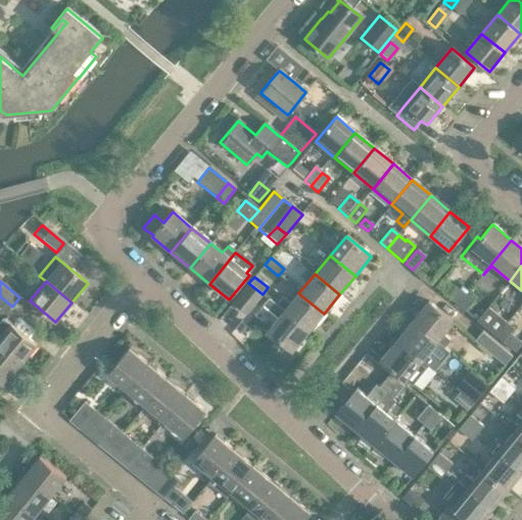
[(263,294),(248,283),(232,303),(246,315),(263,294)]
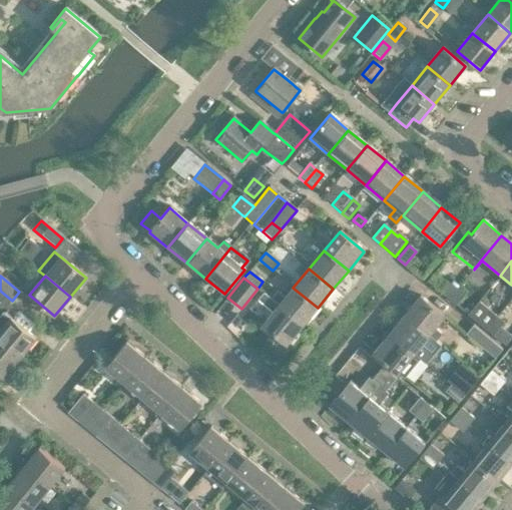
[(442,295),(448,301),(459,287),(453,282),(442,295)]
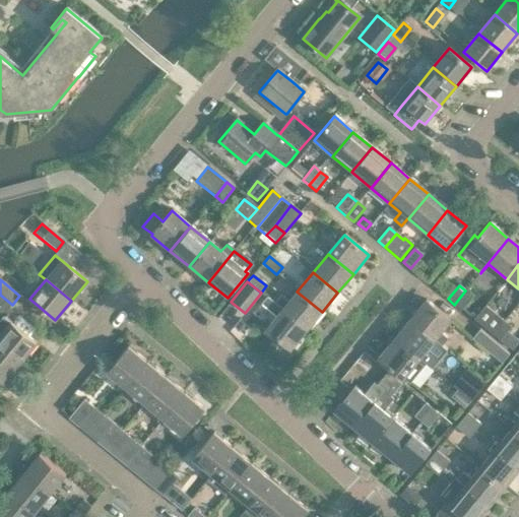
[(465,291),(454,305),(461,310),(472,297),(465,291)]
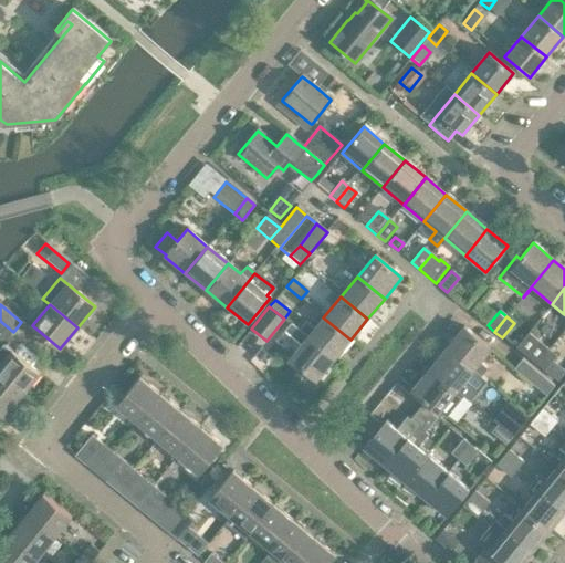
[(323,318),(306,337),(306,339),(333,361),(351,340),(323,318)]
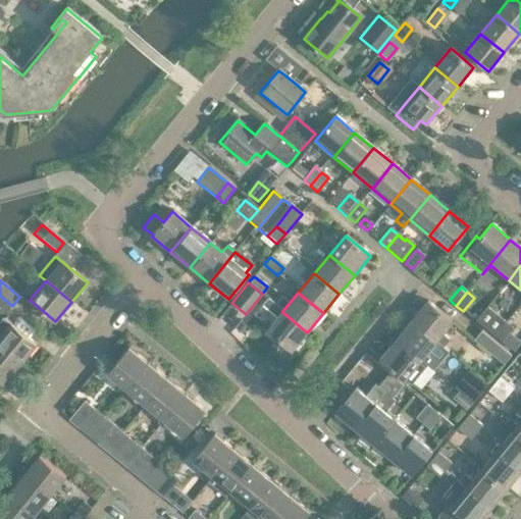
[(12,306),(0,296),(0,312),(4,315),(12,306)]
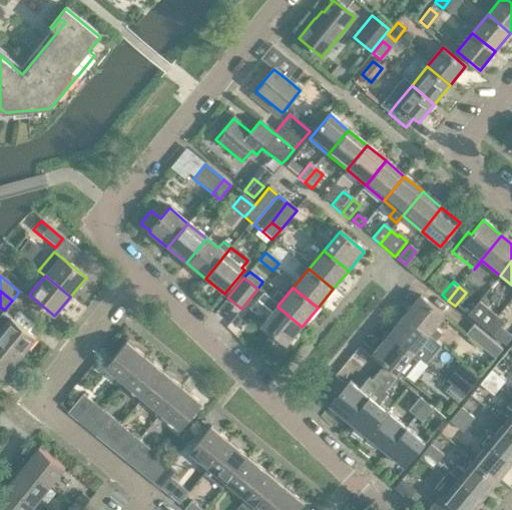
[(278,307),(278,306),(263,294),(258,301),(273,313),(263,325),(273,334),(267,341),(280,352),(286,345),(287,345),(302,327),(278,307)]
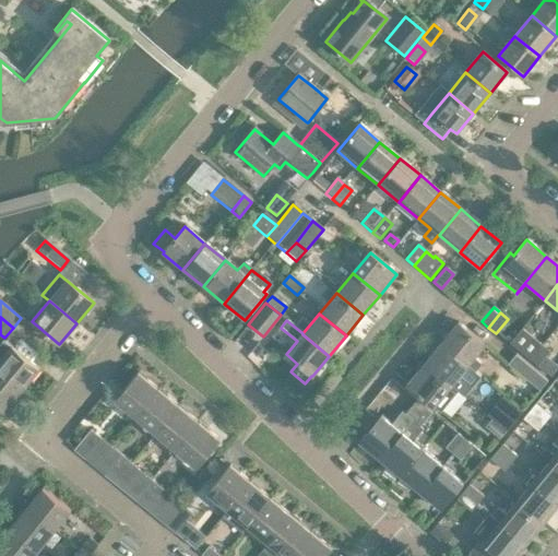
[(440,345),(466,367),(474,374),(481,365),(473,359),(484,346),(458,324),(440,345)]
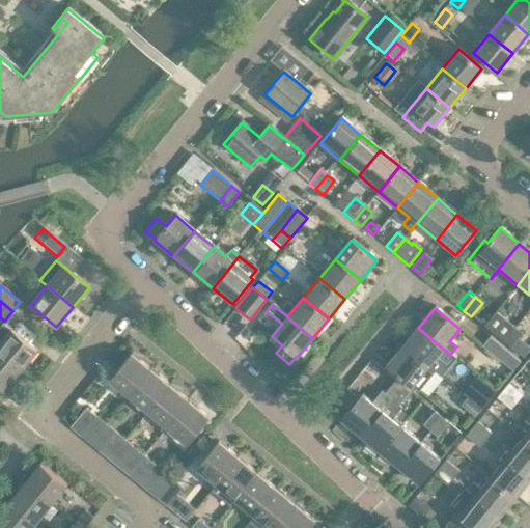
[(495,313),(484,328),(496,337),(503,343),(514,329),(507,323),(495,313)]
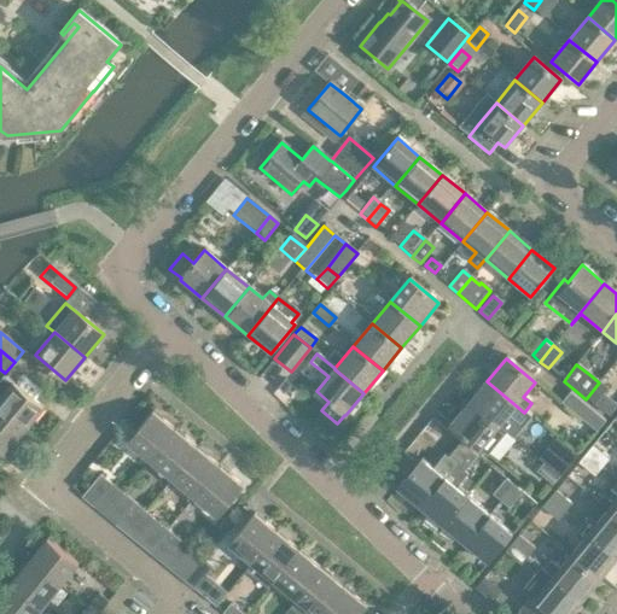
[(487,381),(469,403),(498,427),(516,405),(487,381)]
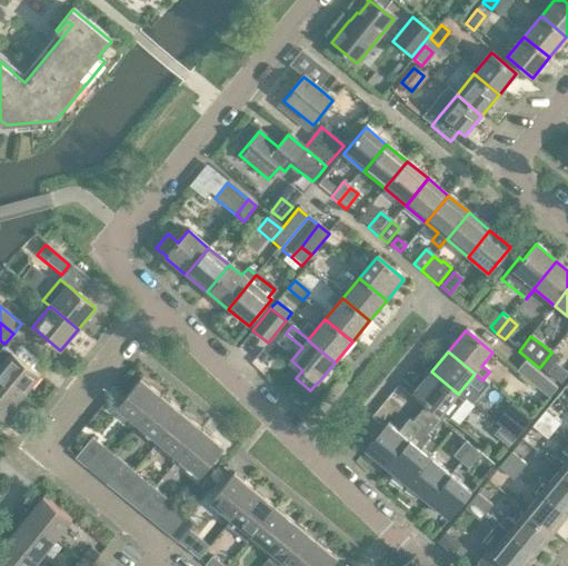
[(551,353),(539,368),(546,374),(559,359),(551,353)]
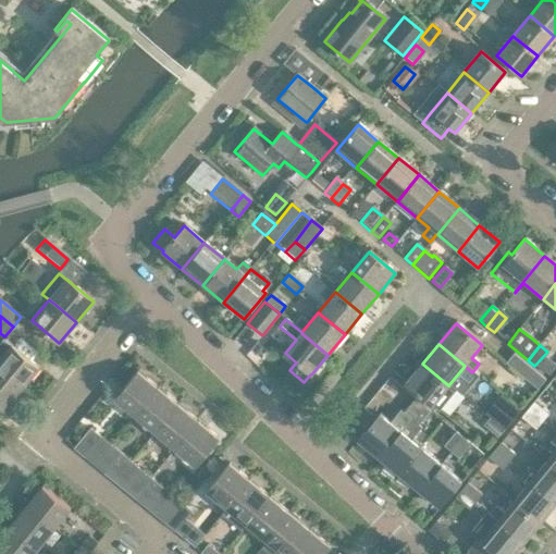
[(11,346),(0,358),(0,372),(21,390),(38,369),(11,346)]
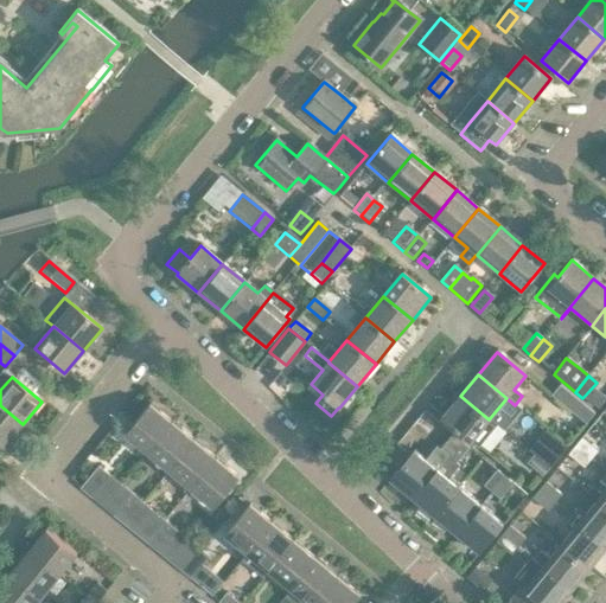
[(550,397),(585,425),(593,415),(559,386),(550,397)]
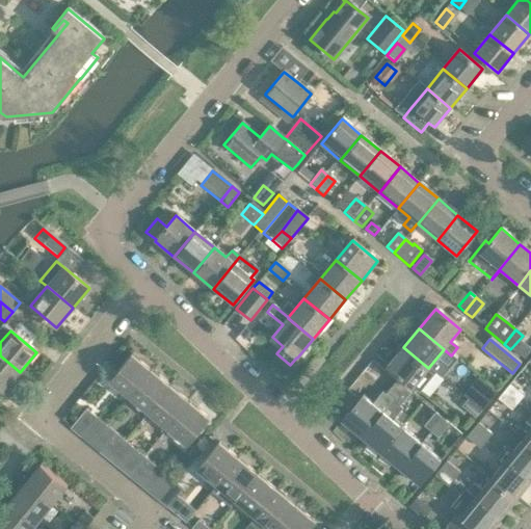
[(428,368),(403,347),(387,367),(418,394),(434,373),(428,368)]
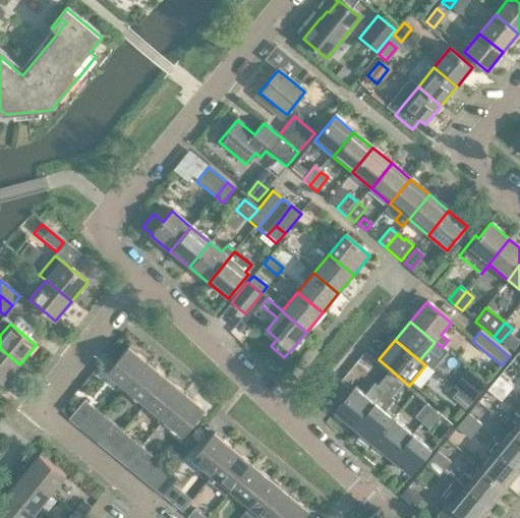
[(19,364),(0,348),(0,387),(3,384),(4,384),(19,364)]
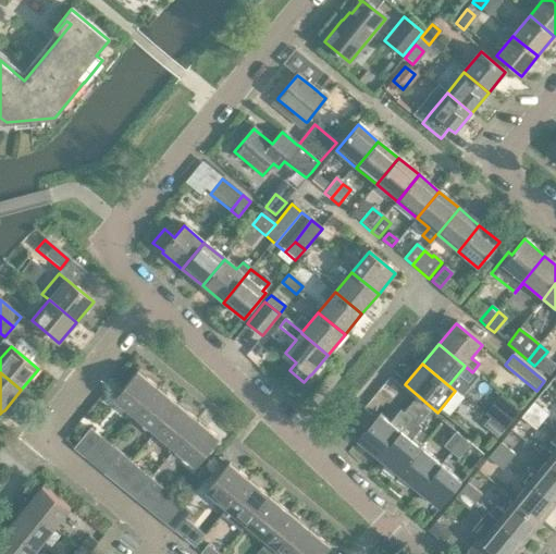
[(113,399),(134,417),(157,389),(136,372),(113,399)]
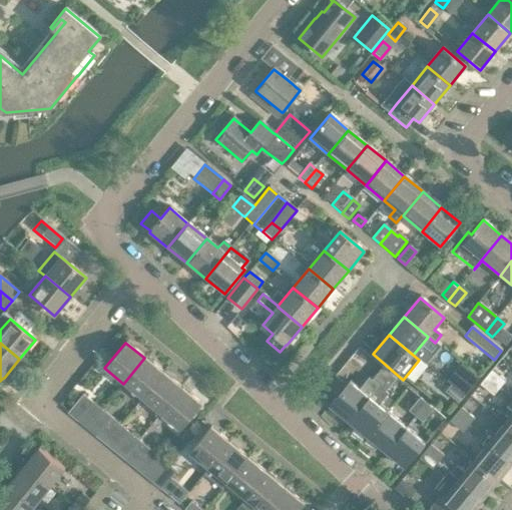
[(123,384),(142,399),(163,374),(144,358),(123,384)]
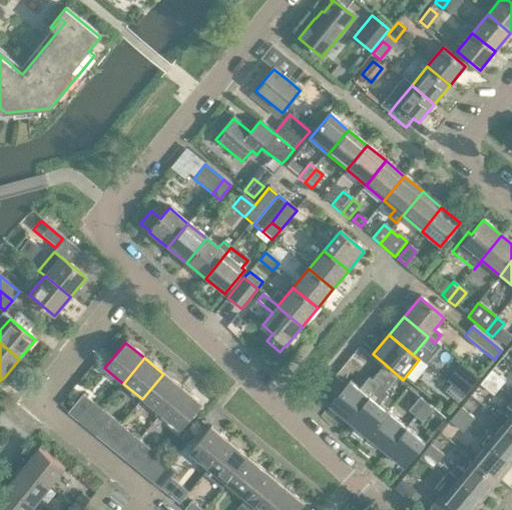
[(329,407),(348,422),(388,373),(382,368),(371,381),(368,378),(359,390),(349,382),(346,387),(338,396),(329,407)]
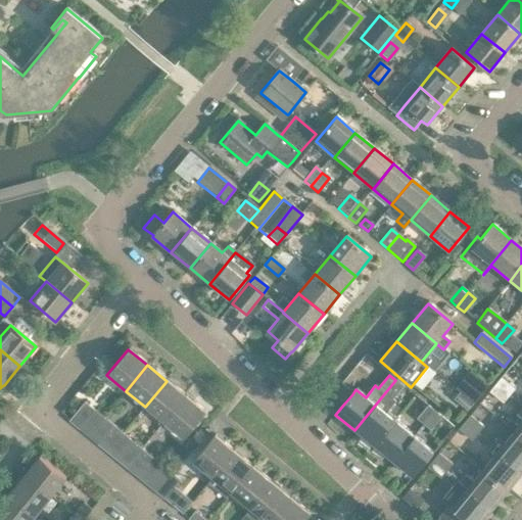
[(501,379),(494,386),(508,397),(514,390),(501,379)]
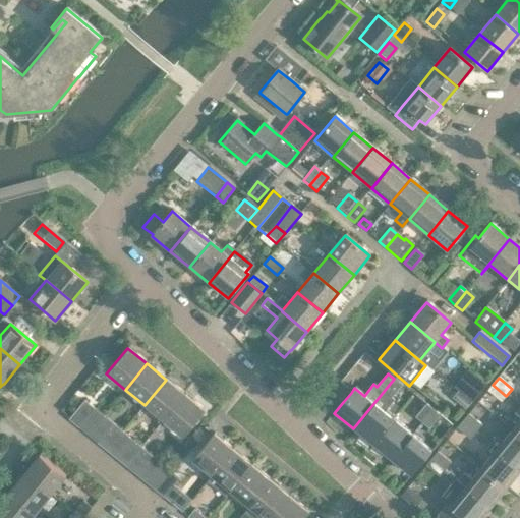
[(353,428),(372,444),(393,419),(384,412),(393,400),(391,398),(402,385),(394,379),(353,428)]
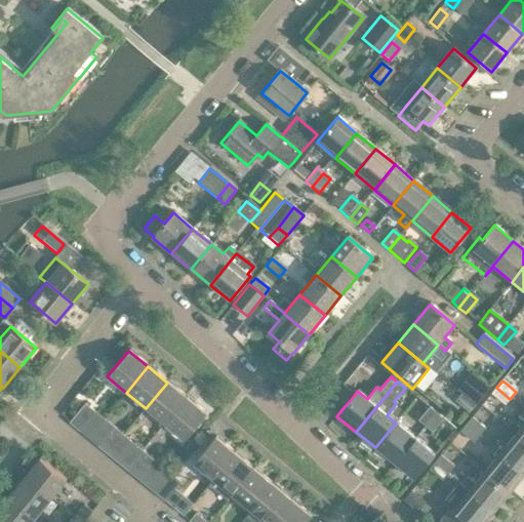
[(146,408),(165,425),(187,398),(167,383),(146,408)]
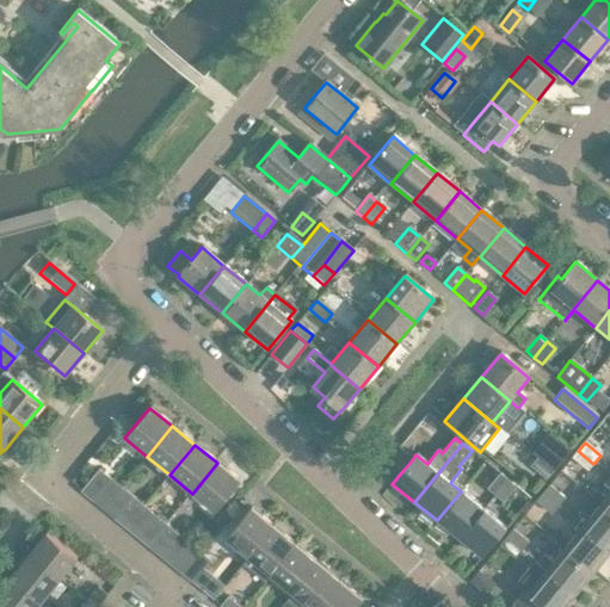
[(399,448),(389,460),(402,471),(412,460),(399,448)]
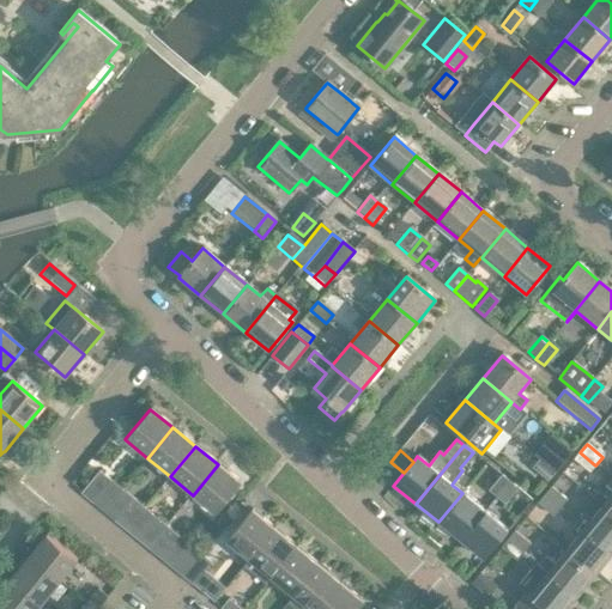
[(545,452),(538,461),(553,474),(561,466),(545,452)]
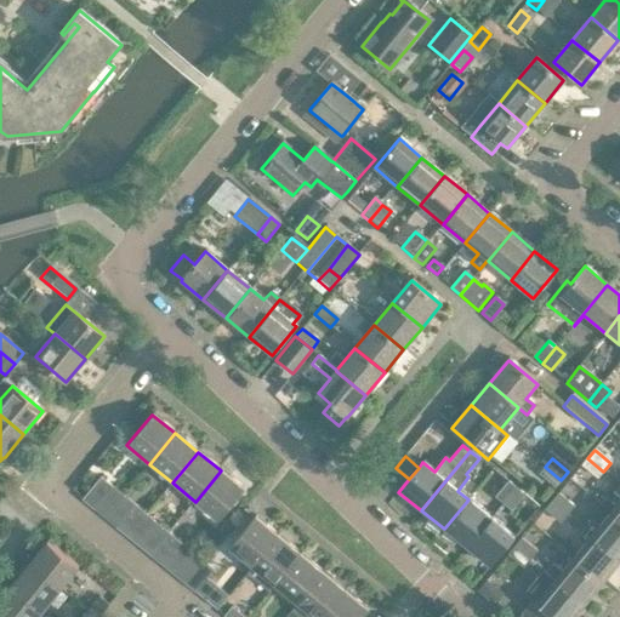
[(603,472),(587,458),(580,467),(597,480),(603,472)]
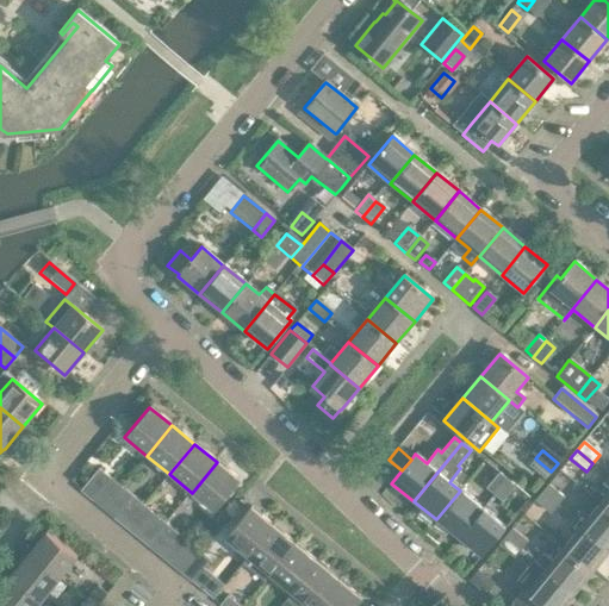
[(551,472),(535,458),(529,467),(545,480),(551,472)]
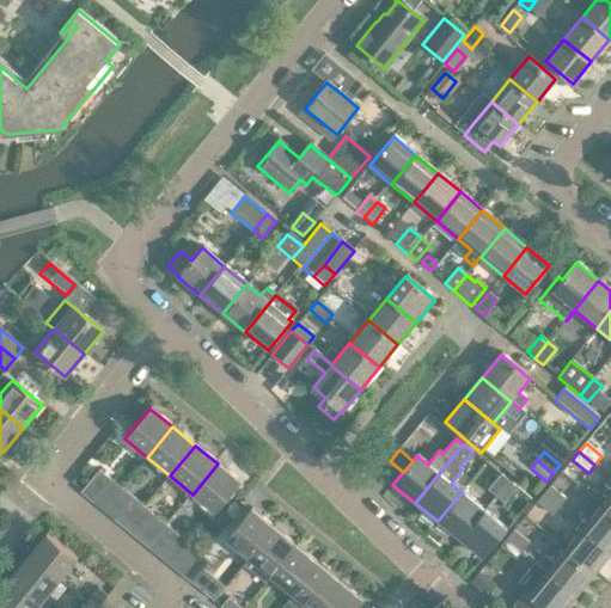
[(218,464),(193,495),(215,513),(239,483),(218,464)]
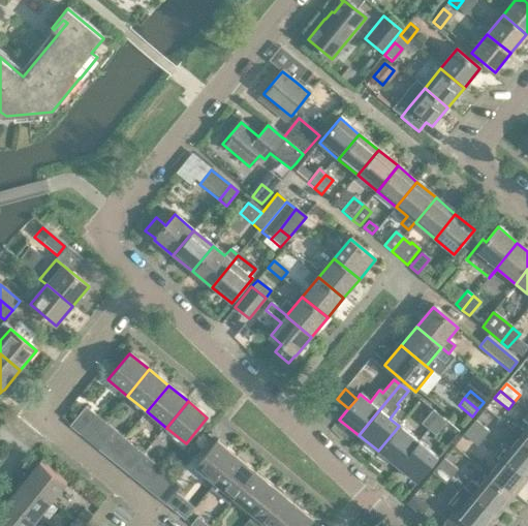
[(69,427),(79,435),(95,415),(85,408),(69,427)]
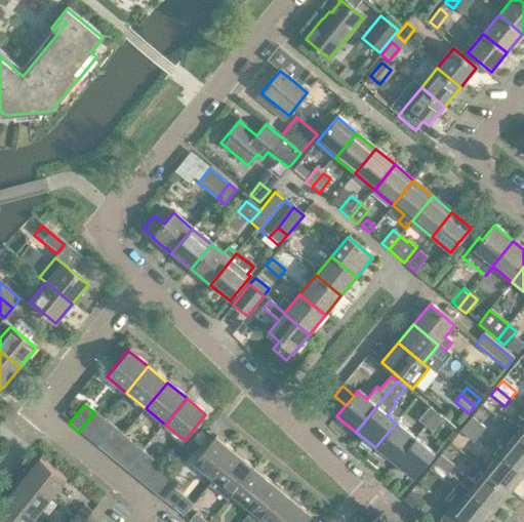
[(417,422),(425,427),(436,413),(429,407),(417,422)]
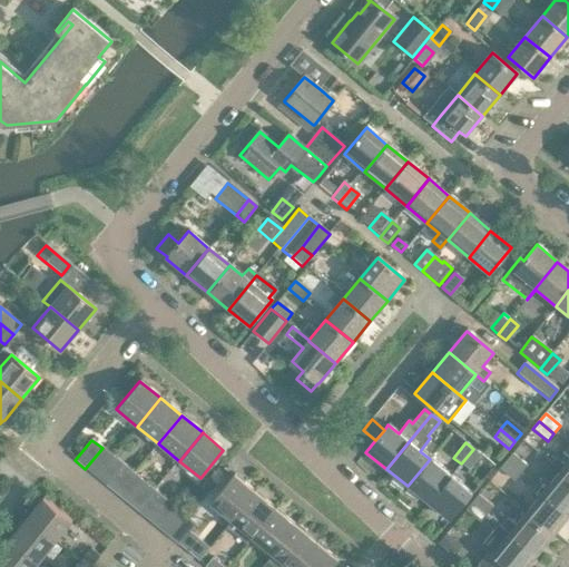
[(568,458),(568,459),(559,472),(568,479),(568,446),(563,453),(568,458)]
